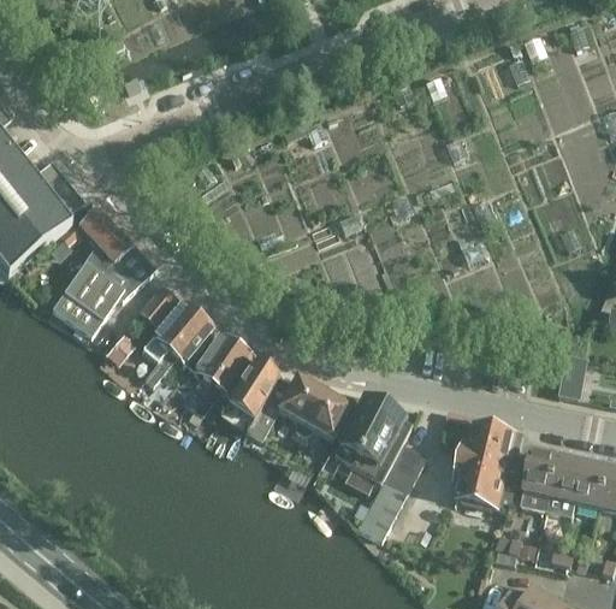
[(80,0),(75,13),(99,23),(108,0),(80,0)]
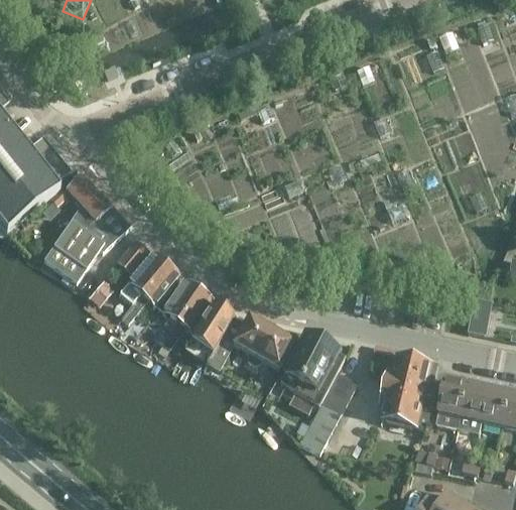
[(458,44),(450,29),(437,35),(444,50),(458,44)]
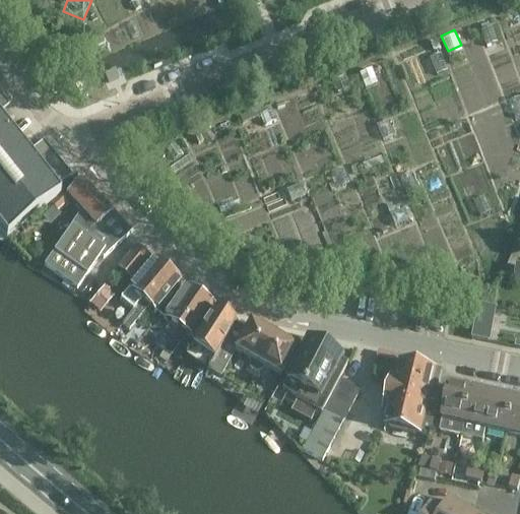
[(377,78),(371,64),(359,69),(365,83),(377,78)]
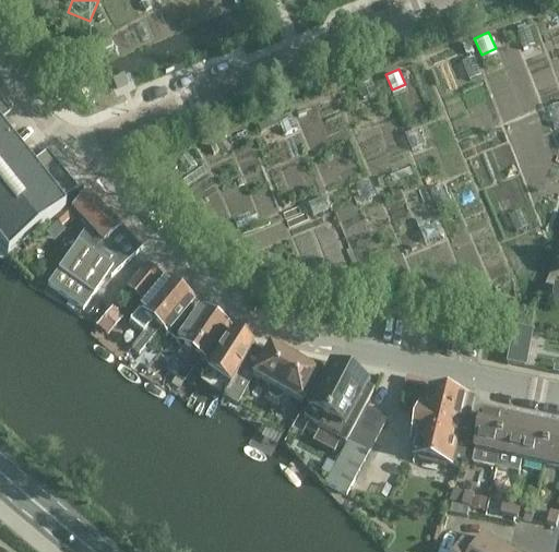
[(339,105),(333,92),(318,98),(323,111),(339,105)]
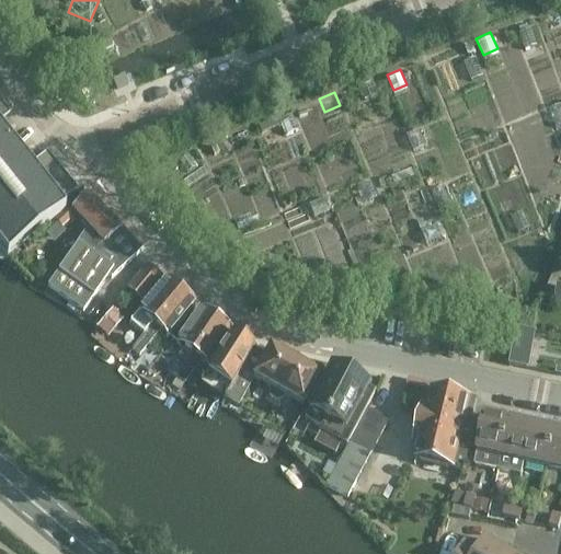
[(30,161),(0,124),(0,116),(10,108),(0,96),(0,243),(7,252),(65,205),(59,199),(77,185),(47,148),(30,161)]
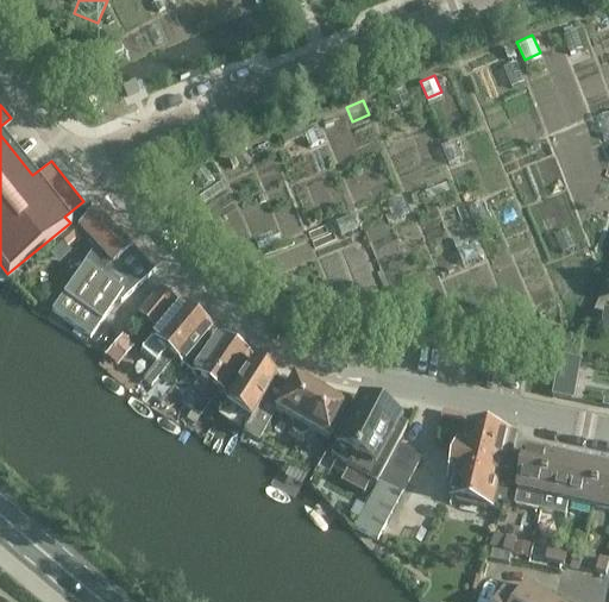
[(324,136),(316,119),(303,125),(311,142),(324,136)]
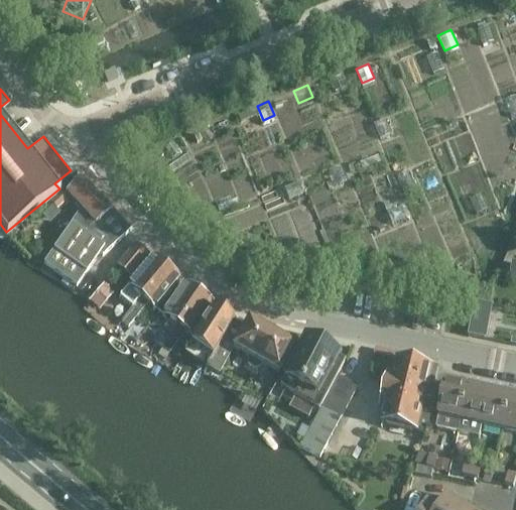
[(196,131),(209,125),(206,120),(202,123),(202,122),(192,126),(192,125),(183,130),(189,141),(199,136),(196,131)]
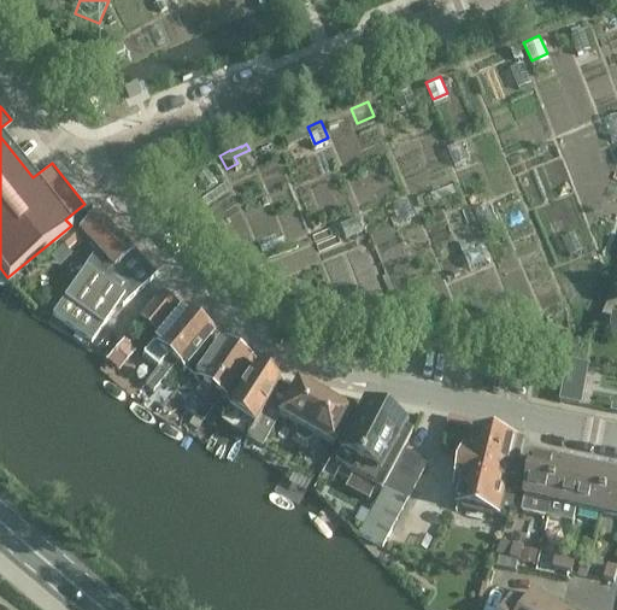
[(416,212),(407,192),(406,193),(393,199),(393,198),(392,198),(401,218),(403,218),(401,217),(415,211),(415,212),(416,212)]
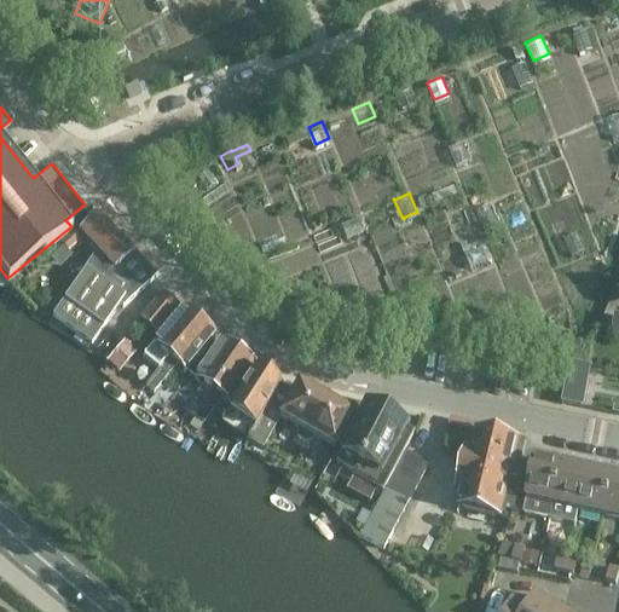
[(497,218),(490,201),(476,207),(482,223),(497,218)]
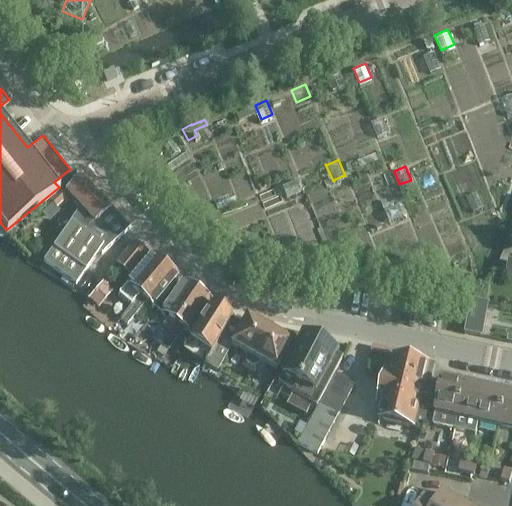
[(59,268),(108,200),(82,172),(65,187),(81,204),(43,256),(59,268)]
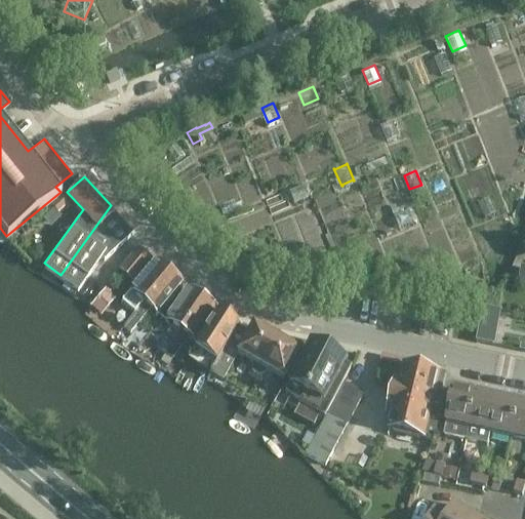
[(309,192),(305,181),(289,187),(293,198),(309,192)]
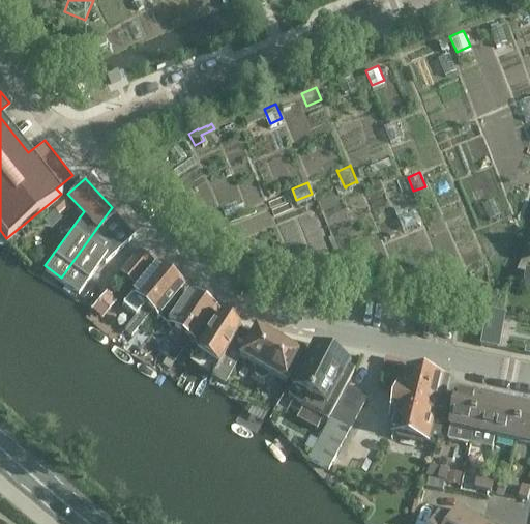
[(58,211),(68,202),(62,195),(51,204),(58,211)]
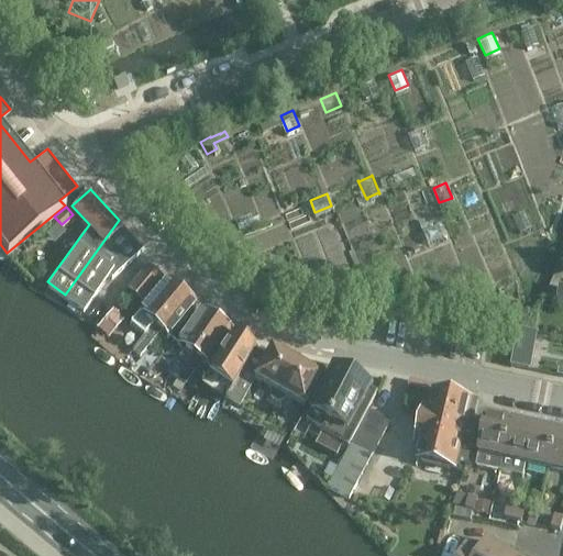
[(111,275),(142,245),(119,220),(65,295),(84,308),(108,273),(111,275)]
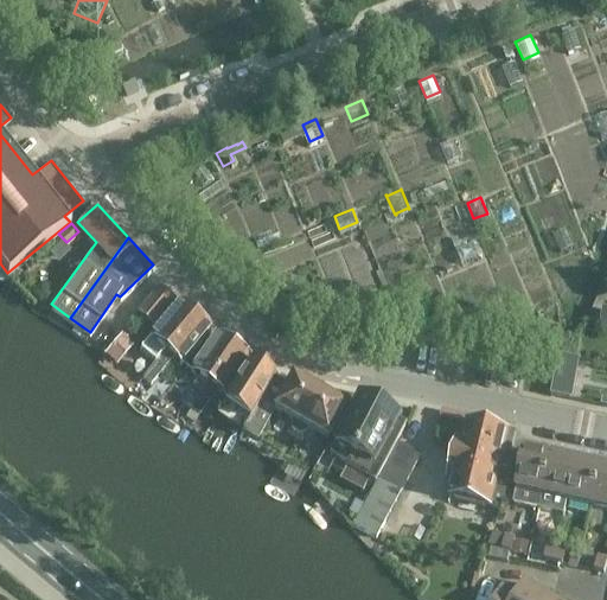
[(154,320),(174,295),(160,282),(139,307),(154,320)]
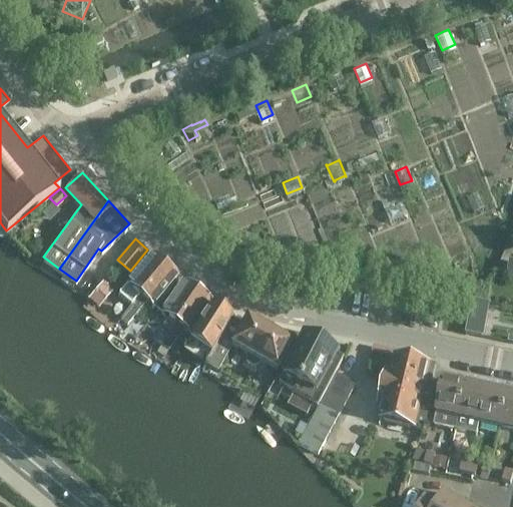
[(472,260),(467,248),(453,255),(457,266),(472,260)]
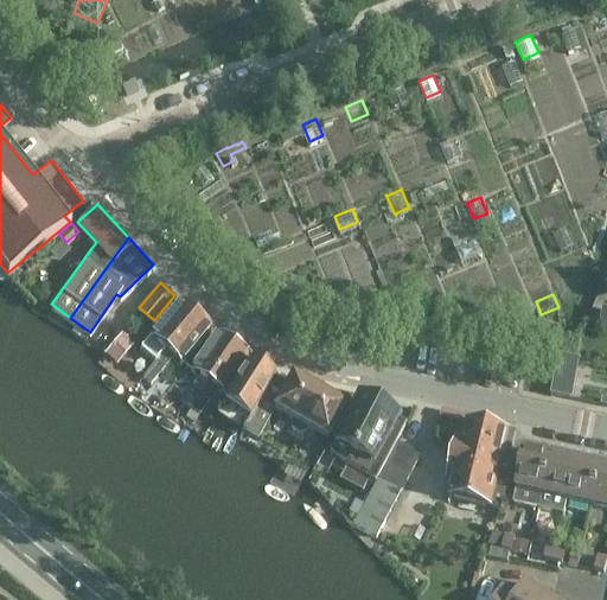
[(155,357),(195,312),(179,298),(151,333),(141,345),(155,357)]
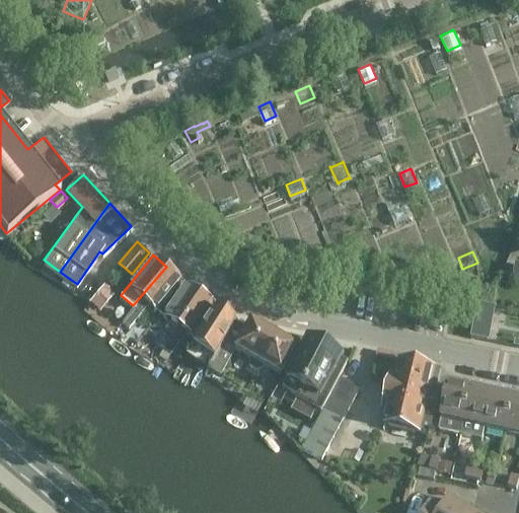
[(155,307),(179,278),(166,267),(133,305),(134,305),(123,318),(130,324),(148,302),(155,307)]
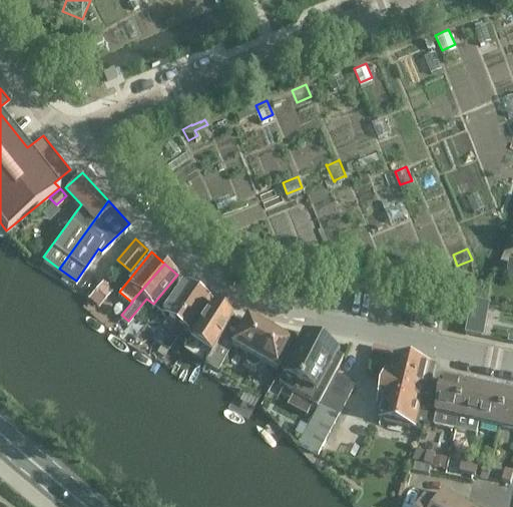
[(161,341),(197,289),(182,279),(161,310),(168,315),(153,336),(161,341)]
